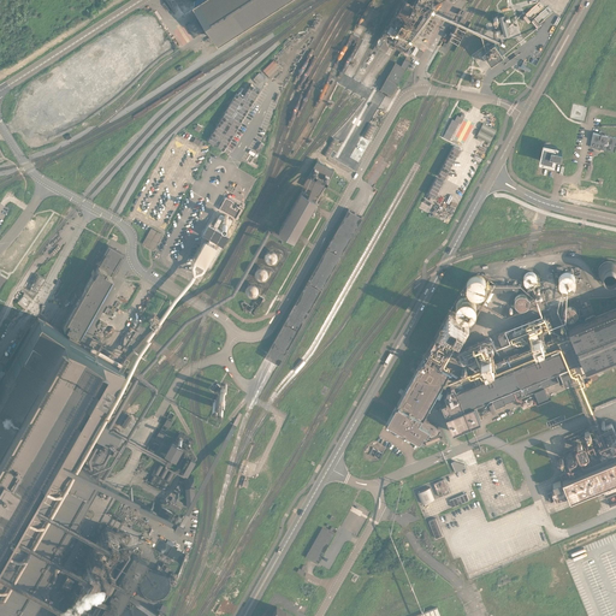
[(195,0),(194,1),(195,4),(197,6),(214,33),(218,40),(279,0),(195,0)]
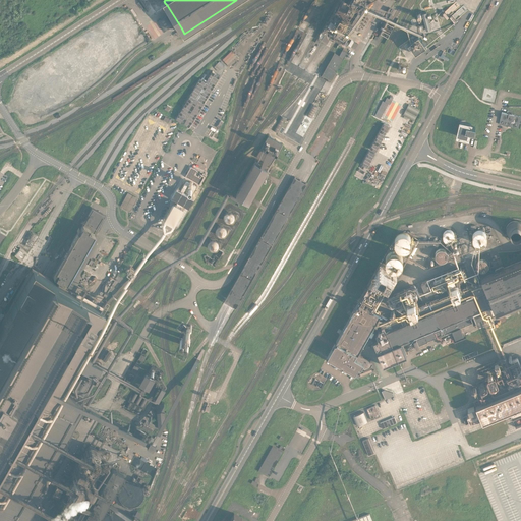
[(350,0),(341,17),(335,14),(329,24),(335,27),(333,31),(341,36),(344,31),(347,32),(350,25),(345,22),(355,3),(350,0)]
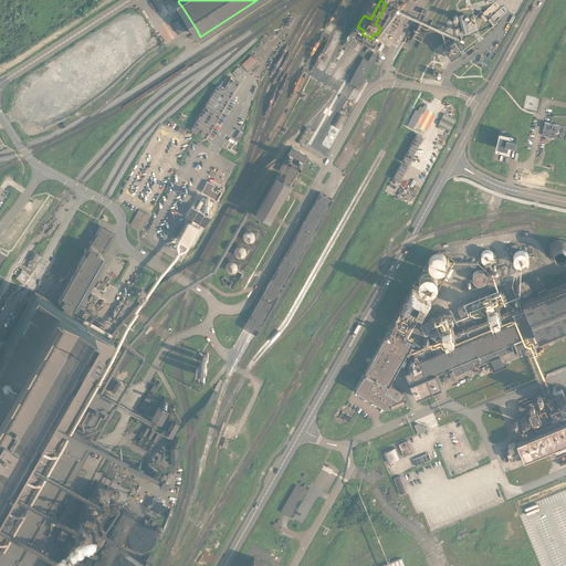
[(383,22),(383,23),(381,24),(380,25),(380,27),(379,28),(380,28),(381,29),(384,30),(385,29),(386,27),(387,24),(388,23),(388,22),(389,21),(390,19),(390,18),(390,17),(389,17),(388,17),(388,16),(387,16),(386,18),(385,20),(384,20),(383,21),(383,22)]
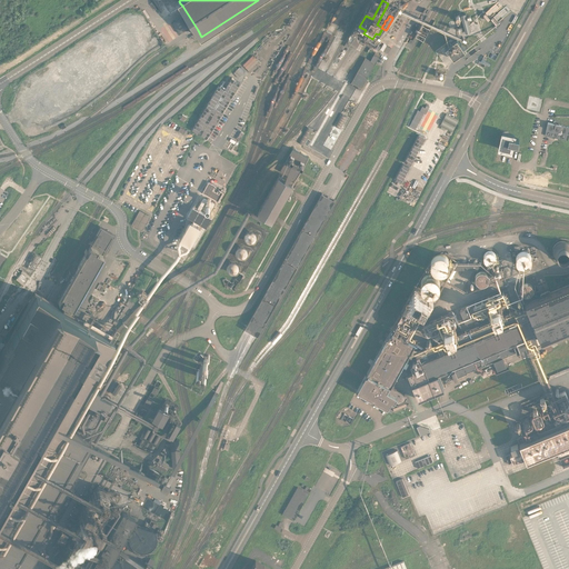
[(172,23),(179,33),(188,27),(181,17),(172,23)]
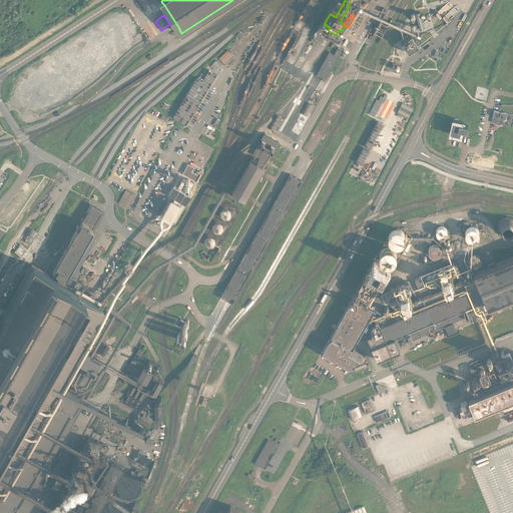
[(384,24),(380,21),(374,32),(378,34),(382,37),(389,26),(384,24)]
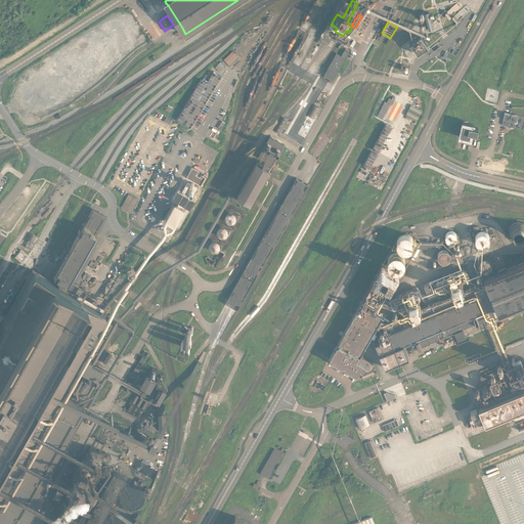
[(421,36),(409,43),(418,54),(428,46),(421,36)]
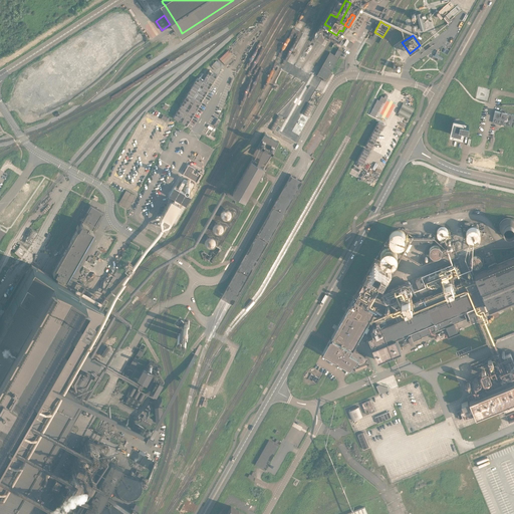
[(345,39),(343,44),(350,48),(353,42),(345,39)]
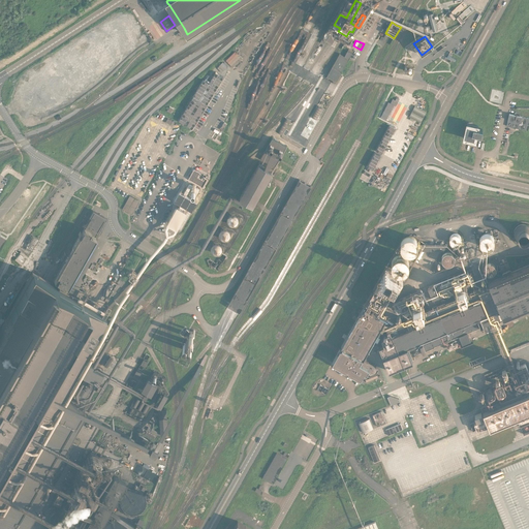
[(229,63),(234,60),(237,63),(242,58),(235,51),(226,60),(229,63)]
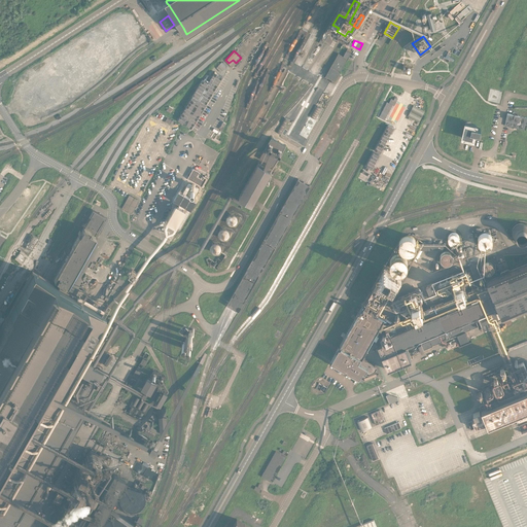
[(351,53),(346,50),(343,56),(338,54),(325,76),(326,76),(325,78),(331,82),(334,80),(335,81),(351,53)]
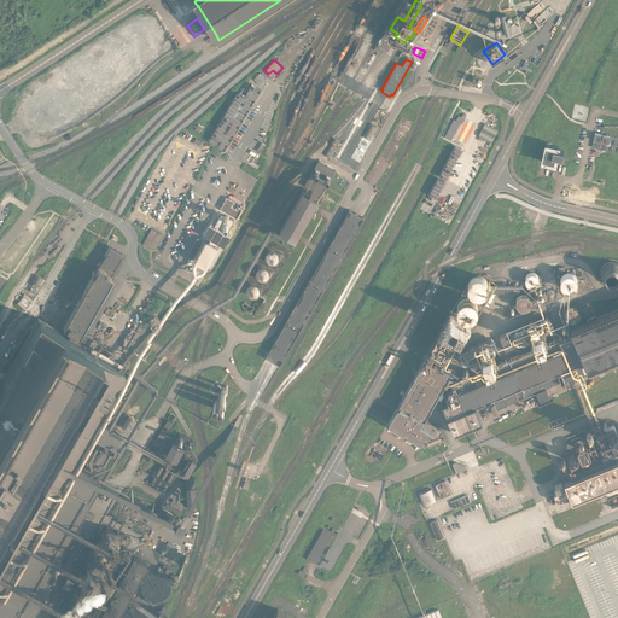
[(226,111),(208,141),(215,145),(216,141),(220,144),(217,146),(225,151),(243,121),(226,111)]
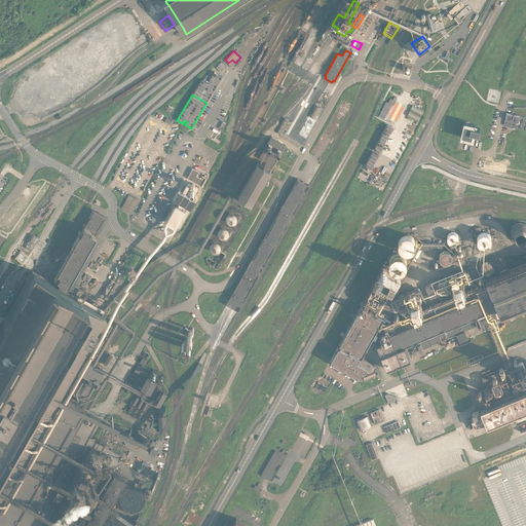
[(314,118),(321,107),(316,105),(310,116),(314,118)]
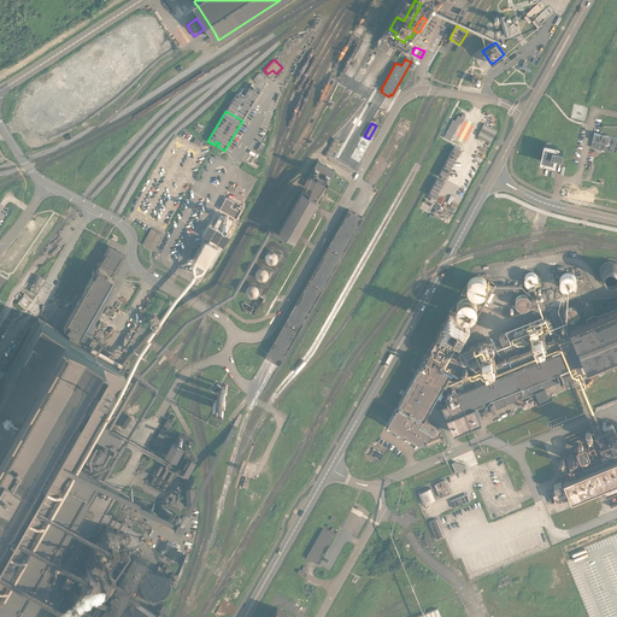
[(494,136),(497,130),(483,123),(480,129),(494,136)]
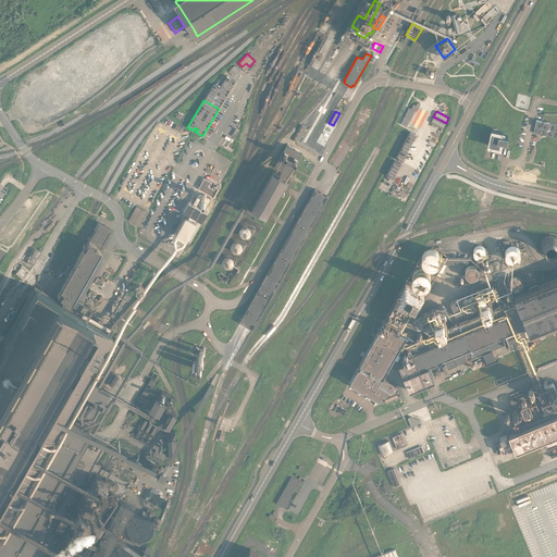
[(445,124),(433,118),(430,123),(432,123),(442,128),(445,124)]
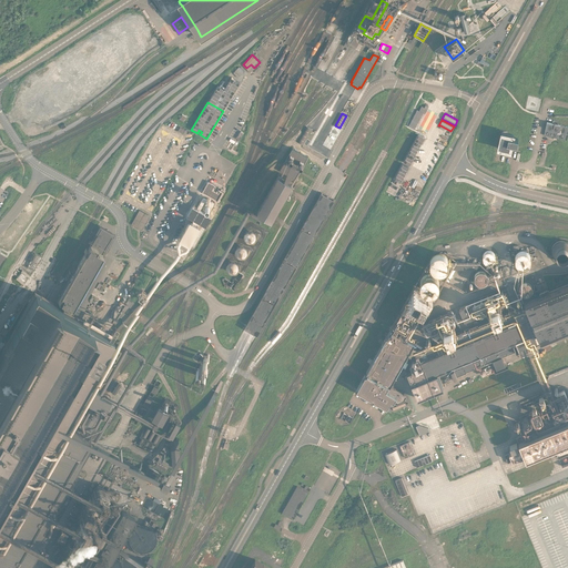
[(567,127),(557,124),(558,121),(553,120),(551,123),(547,122),(544,135),(559,139),(566,140),(567,132),(567,127)]
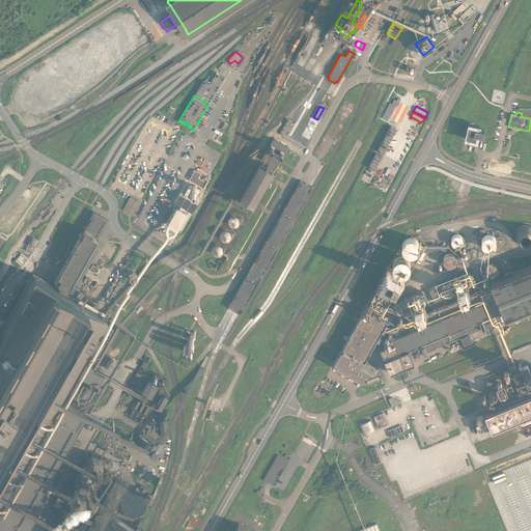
[(278,133),(282,135),(290,120),(286,118),(278,133)]
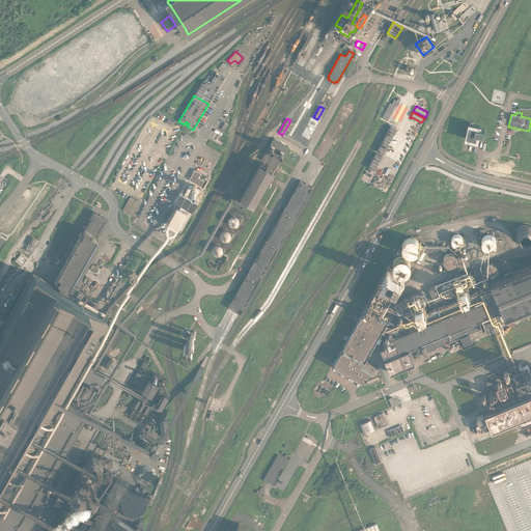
[(469,124),(468,124),(466,139),(476,141),(478,135),(482,136),(483,130),(479,129),(479,127),(469,124)]
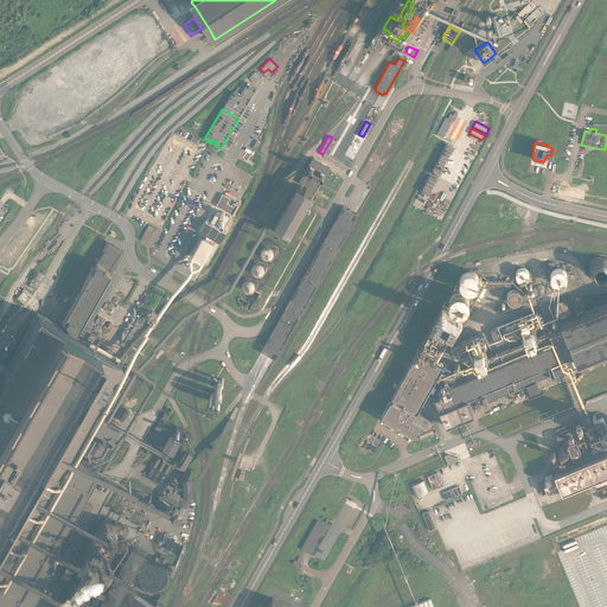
[(453,147),(446,144),(430,173),(438,176),(453,147)]
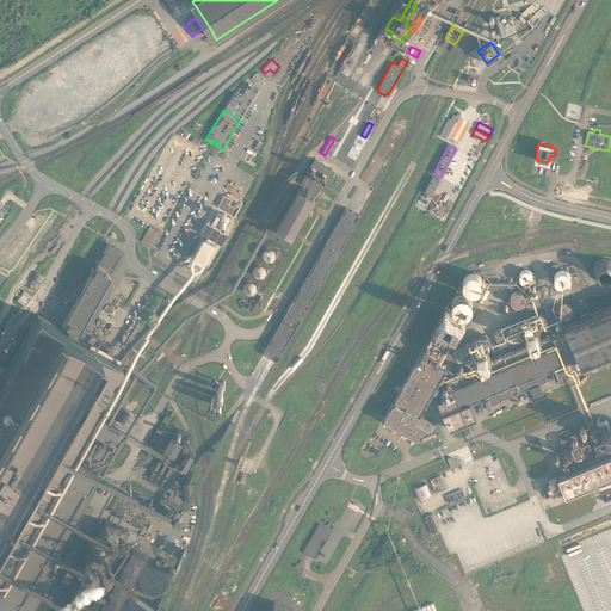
[(253,164),(257,156),(251,153),(246,160),(253,164)]
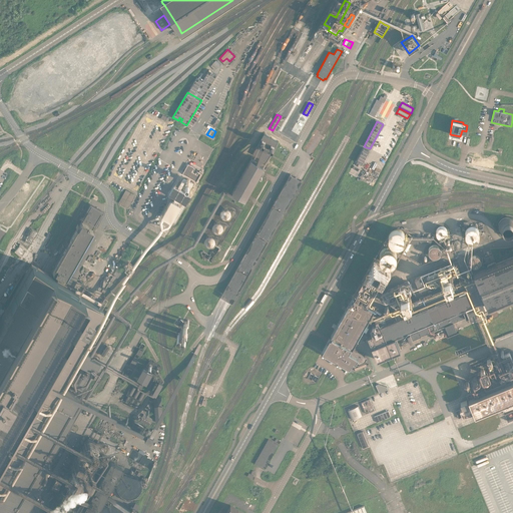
[(252,153),(266,161),(271,154),(278,141),(264,133),(257,146),(252,153)]
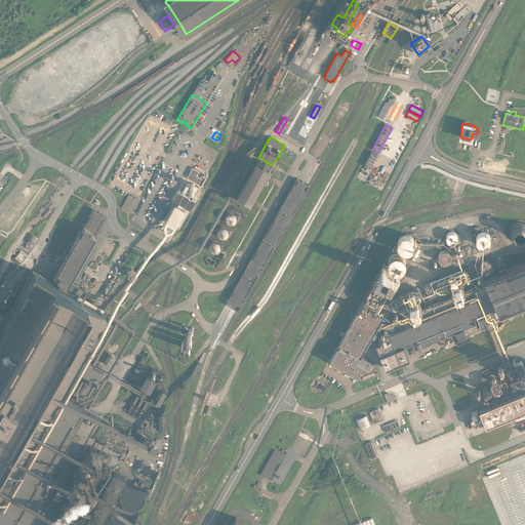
[(371,151),(364,165),(370,168),(377,154),(371,151)]
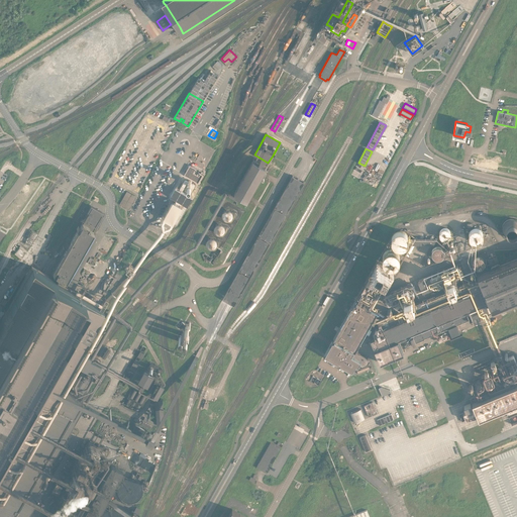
[(31,180),(28,185),(37,190),(40,185),(31,180)]
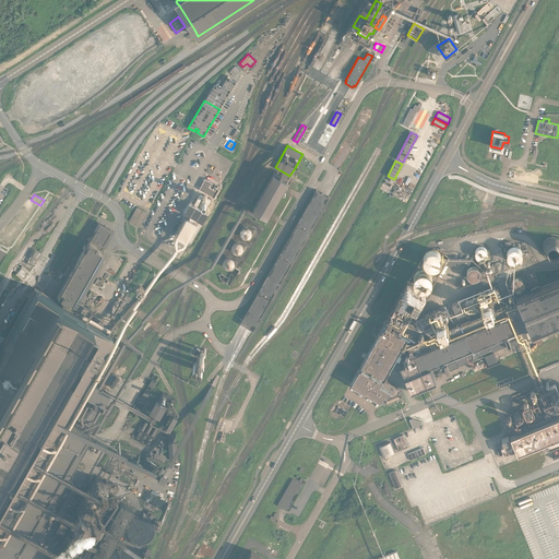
[(140,226),(147,213),(137,206),(129,221),(139,226),(140,226)]
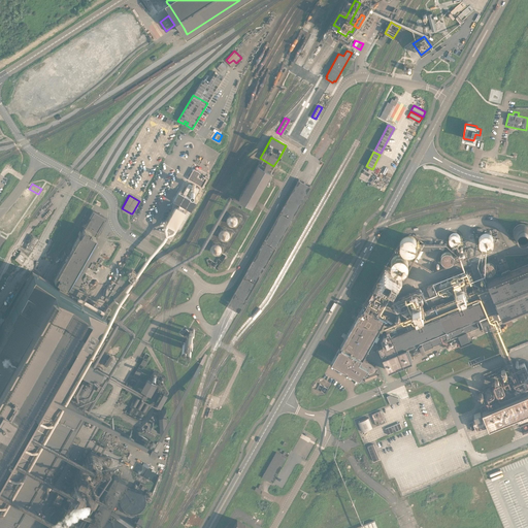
[(237,220),(237,218),(236,217),(235,216),(234,216),(233,215),(231,216),(229,217),(228,218),(228,220),(228,222),(229,223),(231,225),(232,225),(234,225),(235,224),(236,224),(237,222),(237,221),(237,220)]
